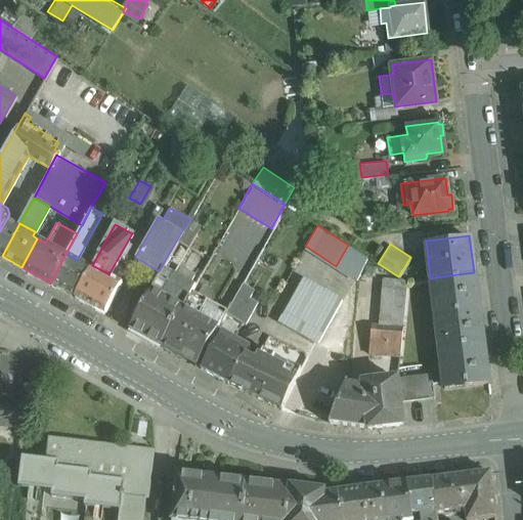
[(77,260),(66,254),(50,284),(72,294),(86,265),(77,260)]
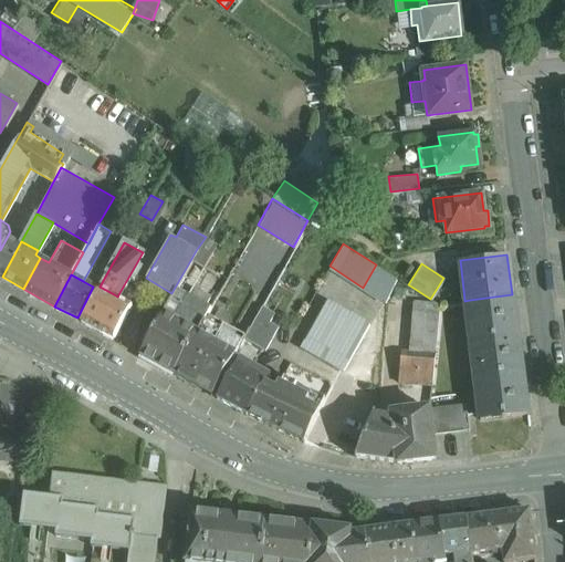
[(171,293),(152,281),(146,291),(166,303),(171,293)]
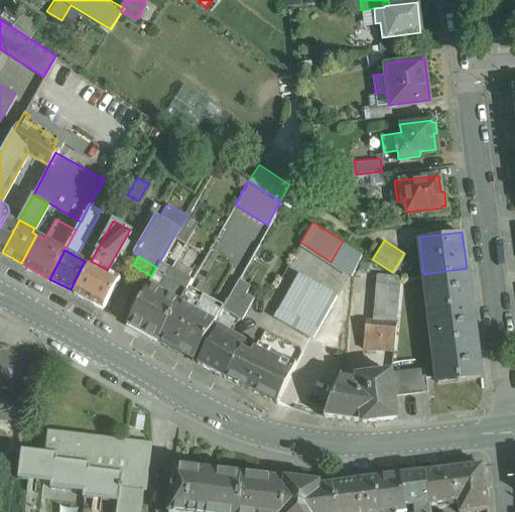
[(87,299),(104,268),(91,261),(74,291),(87,299)]
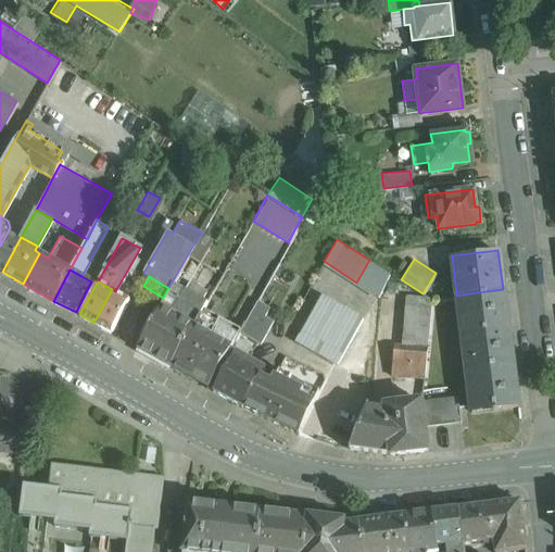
[(171,311),(160,305),(137,347),(169,365),(201,312),(206,301),(184,288),(171,311)]
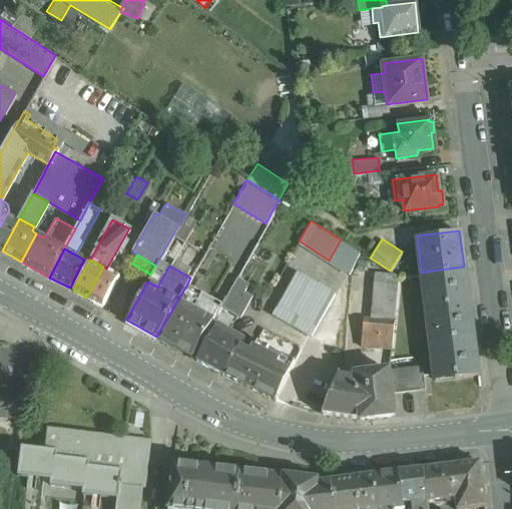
[(103,267),(86,298),(101,306),(118,276),(106,269),(103,267)]
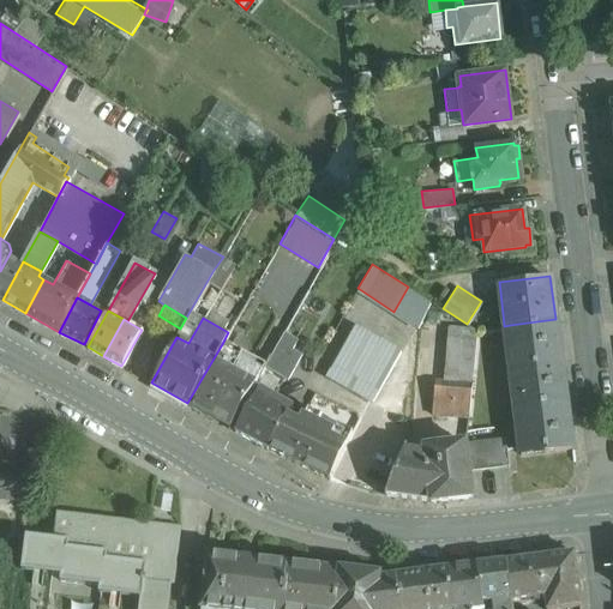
[(556,319),(510,325),(514,344),(506,345),(510,368),(515,367),(517,384),(511,385),(515,408),(520,406),(522,424),(516,424),(520,453),(523,453),(522,446),(544,444),(544,451),(571,447),(556,319)]
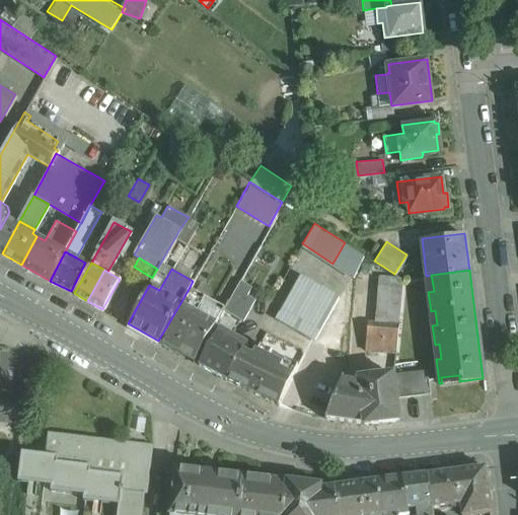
[(299,274),(275,315),(314,338),(338,296),(299,274)]
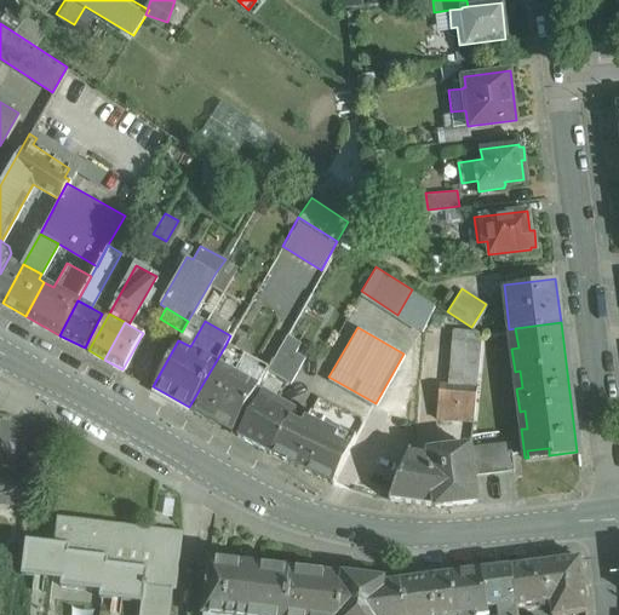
[(474,328),(454,327),(450,383),(476,384),(481,333),(474,328)]
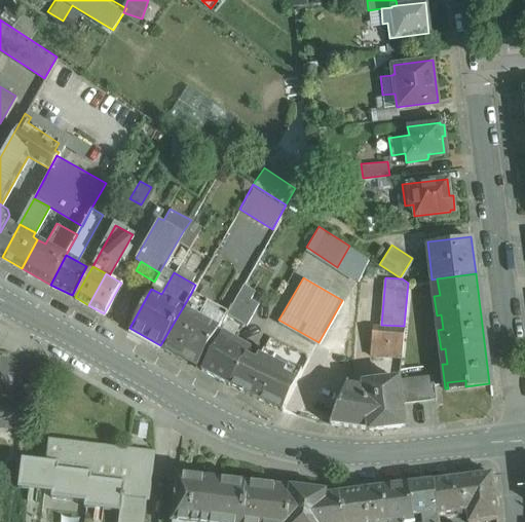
[(244,283),(227,312),(247,324),(259,302),(251,297),(256,290),(244,283)]
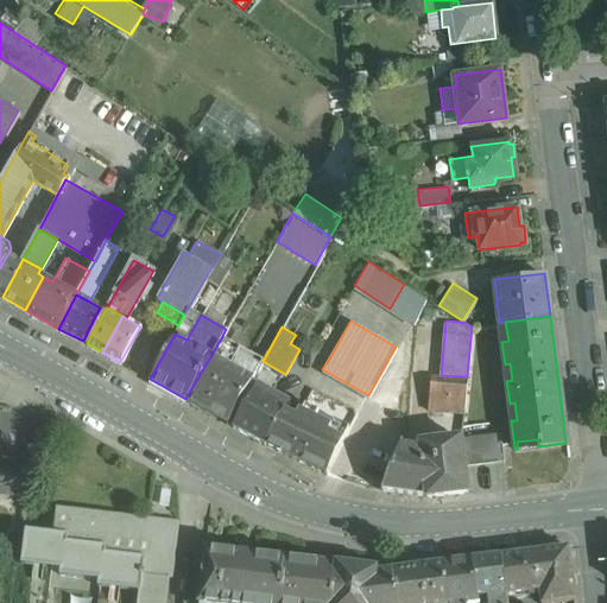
[(260,363),(220,341),(185,399),(227,421),(260,363)]
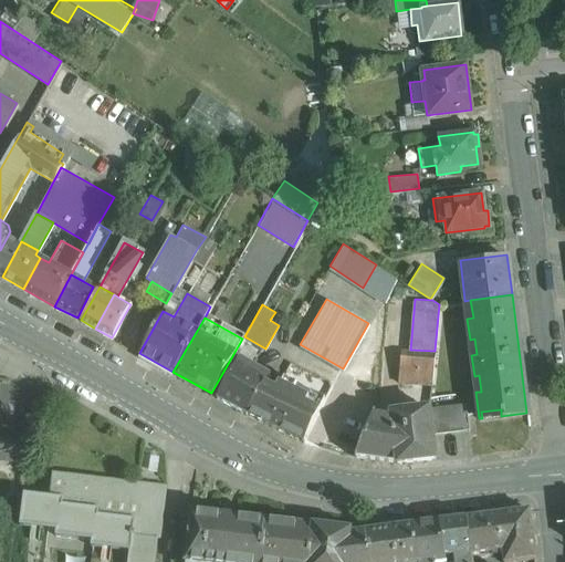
[(410,350),(400,349),(397,380),(431,383),(435,351),(410,350)]
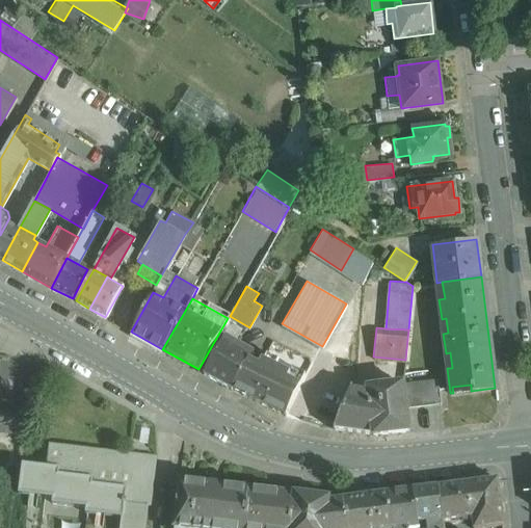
[(234,345),(222,339),(204,372),(232,388),(248,359),(253,350),(236,341),(234,345)]
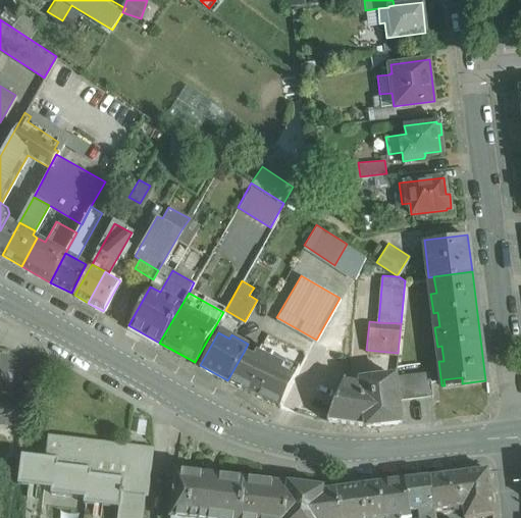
[(256,351),(253,357),(244,352),(227,380),(279,405),(293,376),(280,371),(283,365),(256,351)]
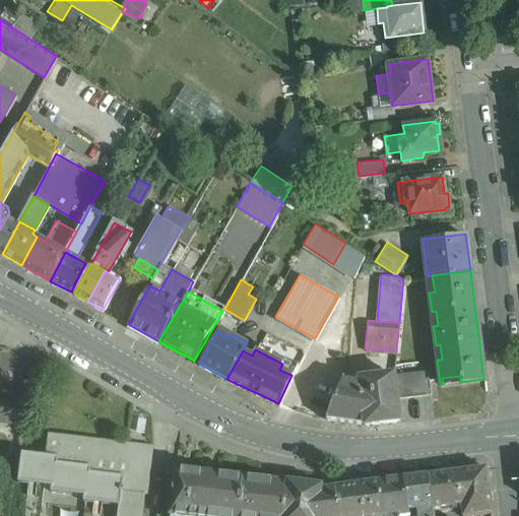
[(427,370),(393,374),(396,397),(430,394),(427,370)]
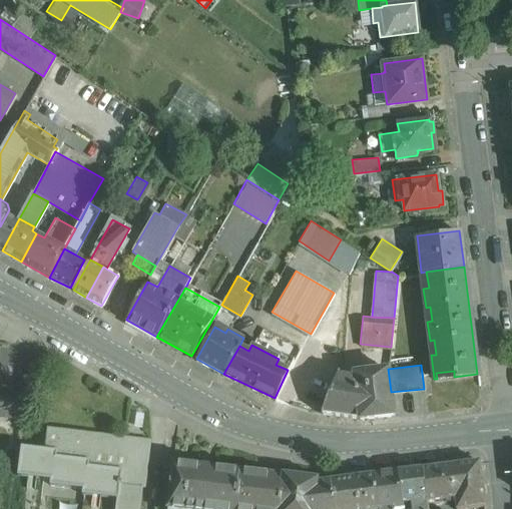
[(388,368),(353,373),(338,371),(321,412),(359,418),(358,419),(394,414),(391,392),(388,369),(388,368)]
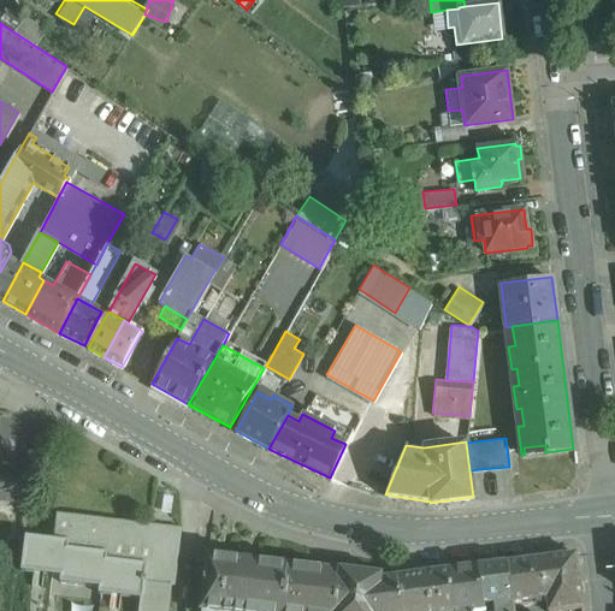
[(23,472),(0,468),(0,497),(21,499),(23,472)]
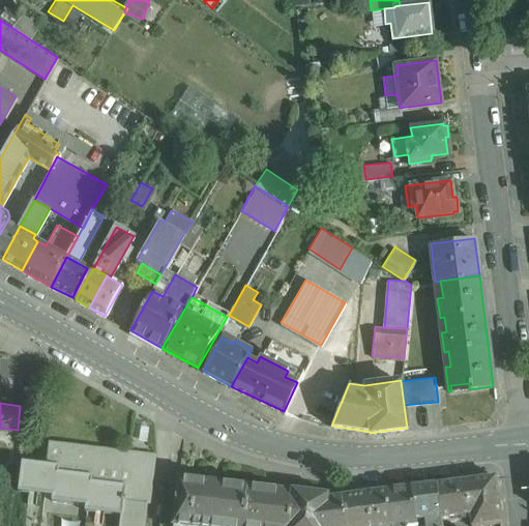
[(155,453),(50,439),(47,462),(22,459),(18,488),(52,492),(52,497),(85,501),(85,506),(122,512),(123,498),(150,501),(155,453)]
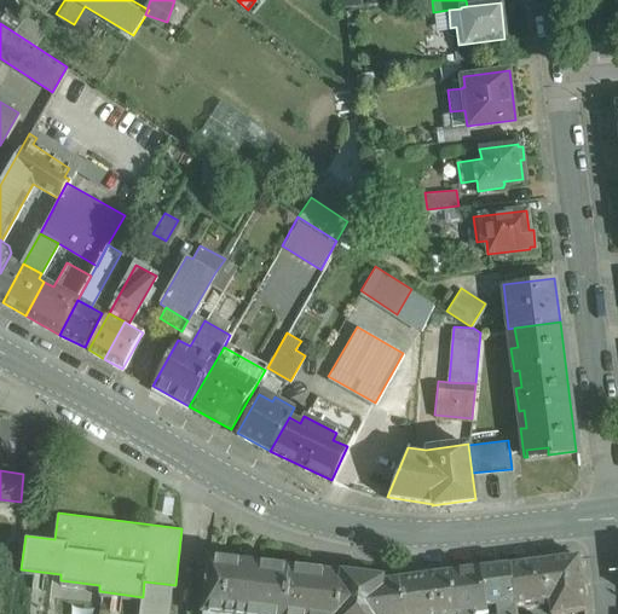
[(283,613),(289,566),(256,561),(256,562),(242,560),(208,555),(201,613),(203,613),(203,612),(218,613),(283,613)]
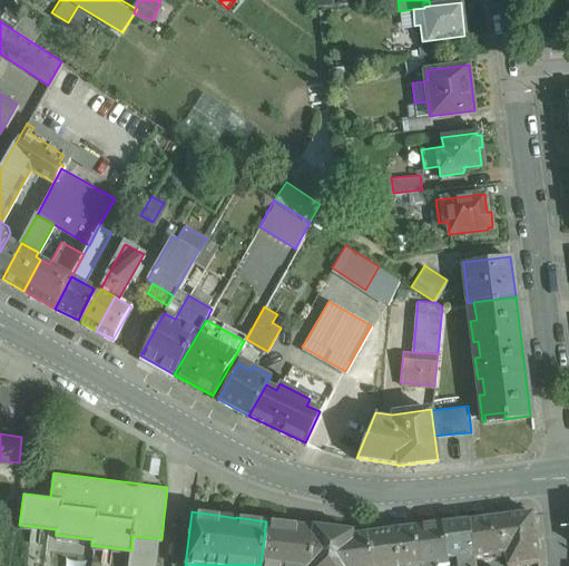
[(525,513),(468,520),(472,553),(472,556),(504,553),(506,565),(538,560),(538,556),(532,518),(525,513)]
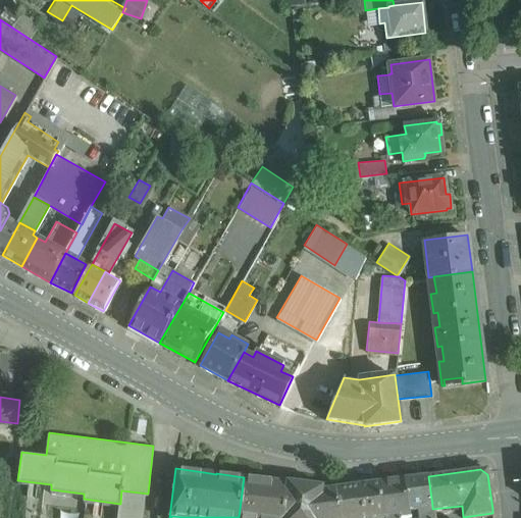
[(428,476),(404,479),(409,509),(418,508),(432,506),(428,476)]
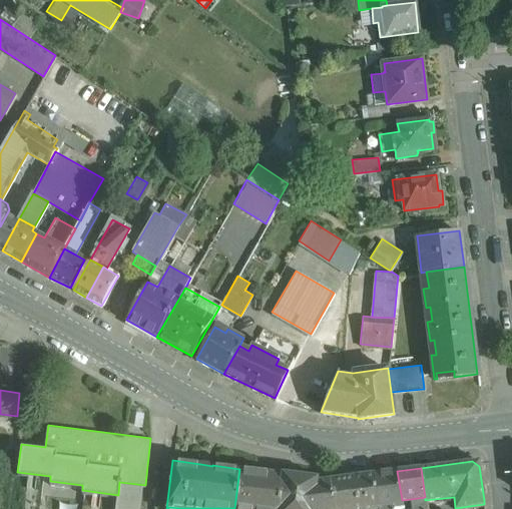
[(276,508),(281,473),(239,469),(234,508),(276,508)]
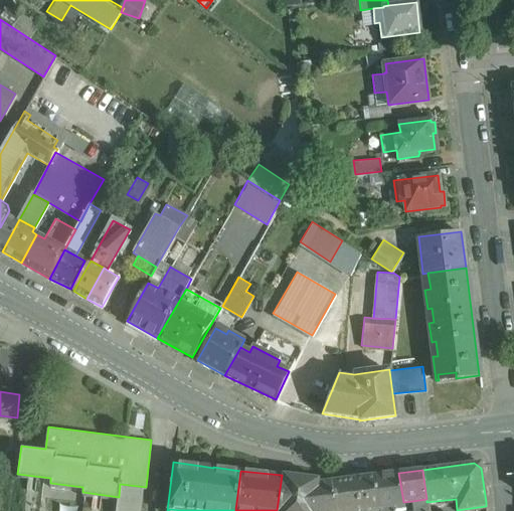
[(398,473),(375,476),(379,510),(393,510),(395,510),(404,509),(403,502),(398,473)]
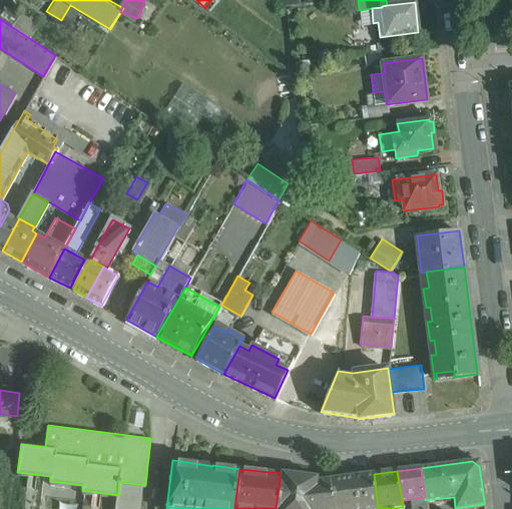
[(281,473),(276,508),(333,508),(330,480),(318,482),(319,478),(281,473)]
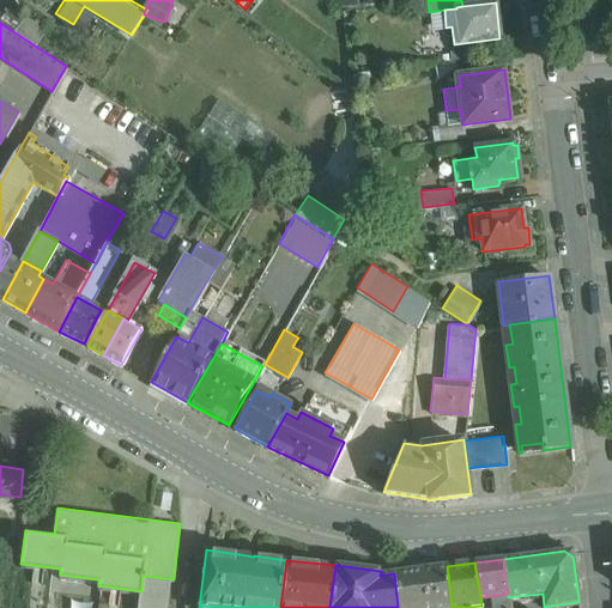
[(452,607),(447,566),(394,573),(398,607),(452,607)]
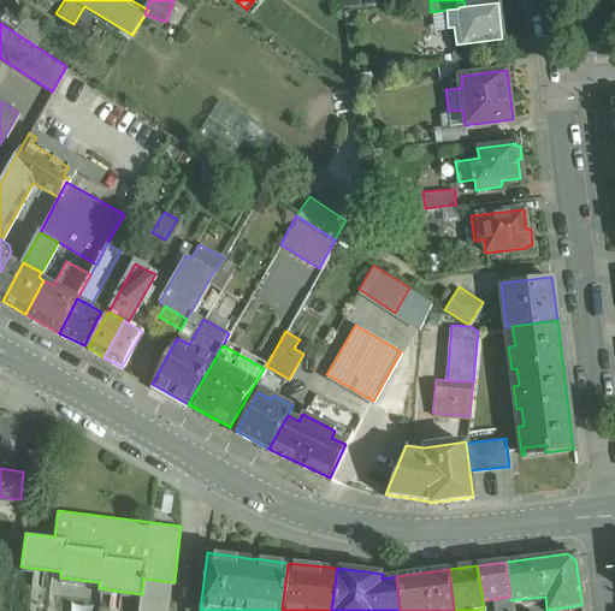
[(510,597),(494,599),(495,610),(512,610),(510,600),(510,597)]
